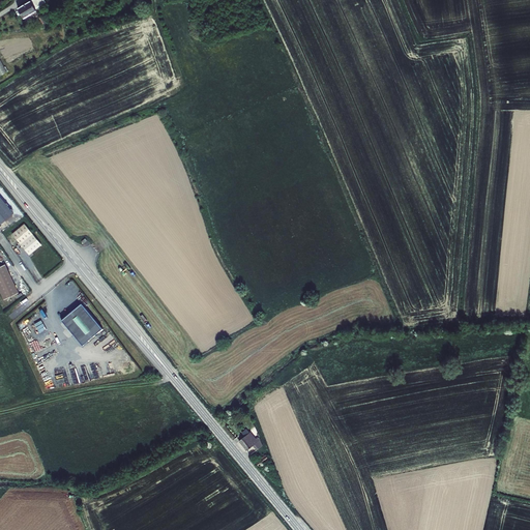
[(43,0),(31,0),(20,6),(26,17),(38,9),(37,6),(46,2),(43,0)]
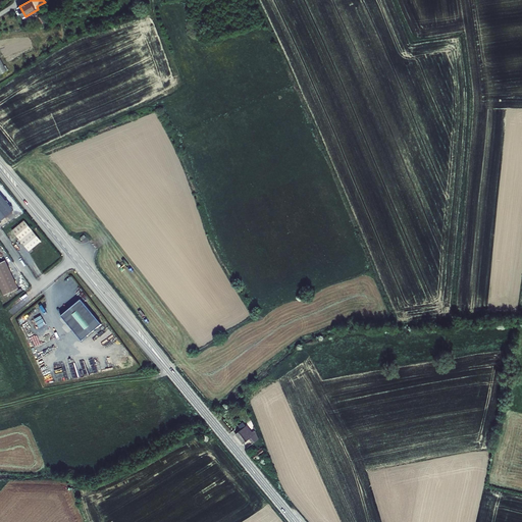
[(15,210),(0,192),(0,221),(0,222),(15,210)]
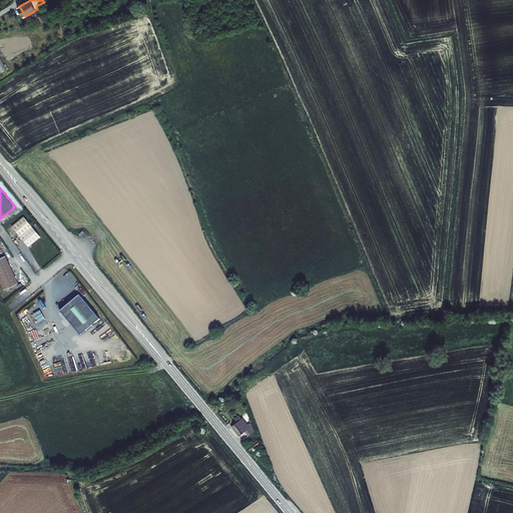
[(35,233),(19,214),(7,223),(23,243),(35,233)]
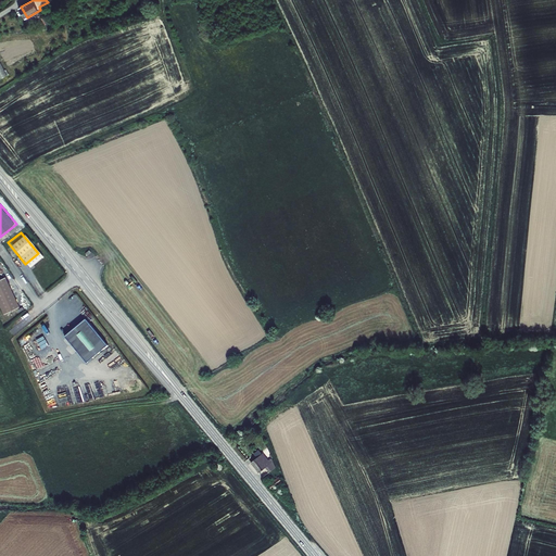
[(19,308),(4,278),(0,280),(0,306),(3,315),(19,308)]
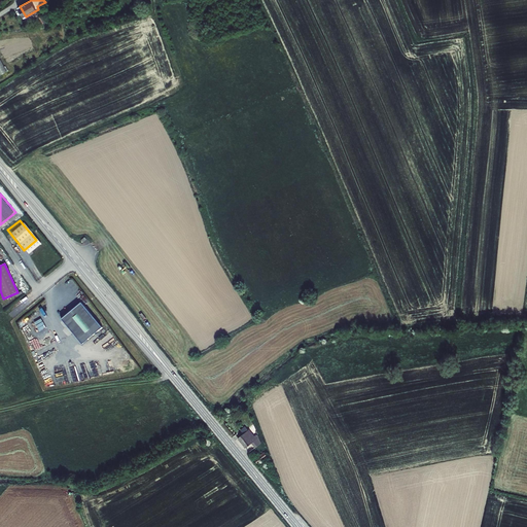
[(103,327),(81,303),(62,319),(82,344),(103,327)]
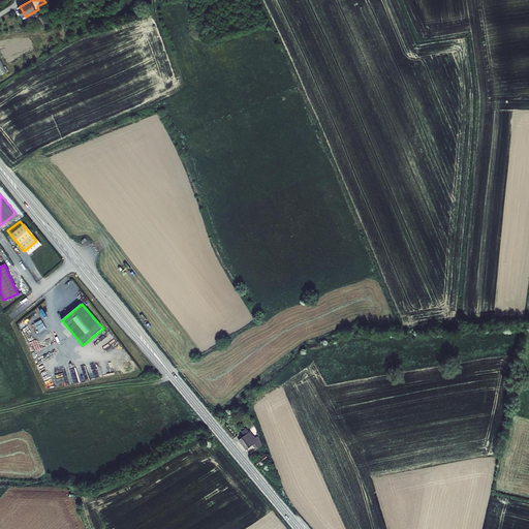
[(40,332),(47,328),(41,318),(35,322),(40,332)]
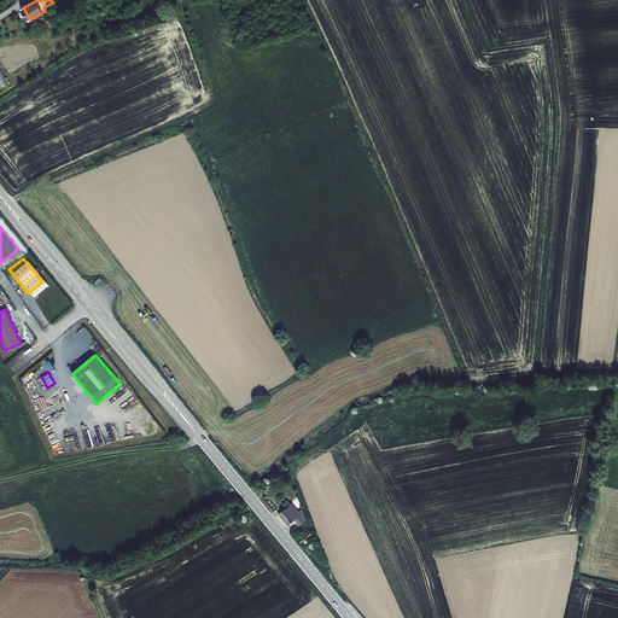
[(290,509),(289,508),(279,517),(287,528),(295,522),(298,526),(304,523),(301,516),(297,519),(290,511),(291,511),(290,508),(290,509)]
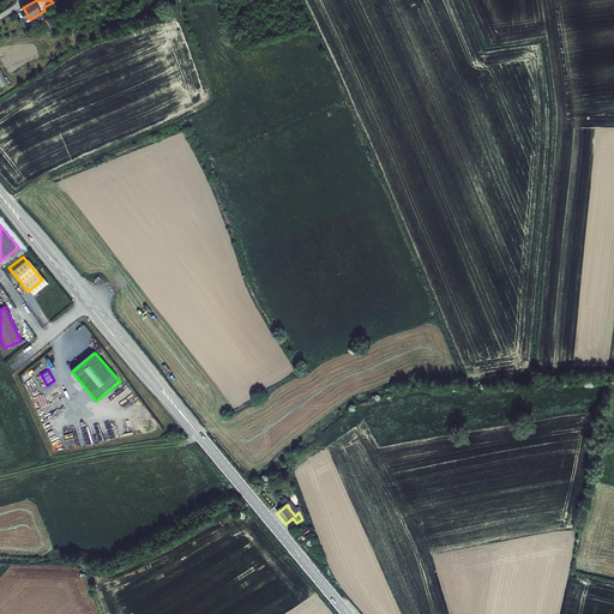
[(311,535),(308,529),(296,539),(300,543),(311,535)]
